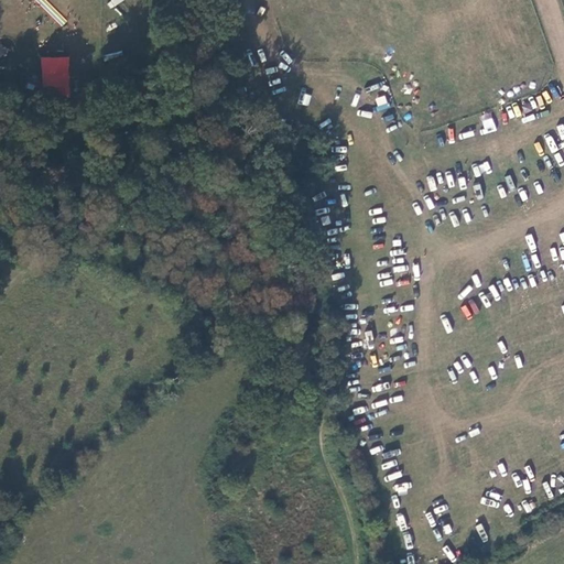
[(41,99),(68,100),(69,57),(42,56),(41,99)]
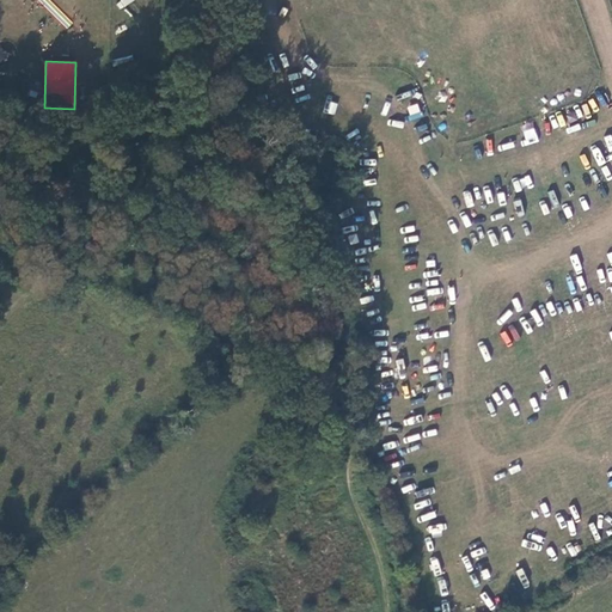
[(332,115),(338,104),(328,99),(323,110),(332,115)]
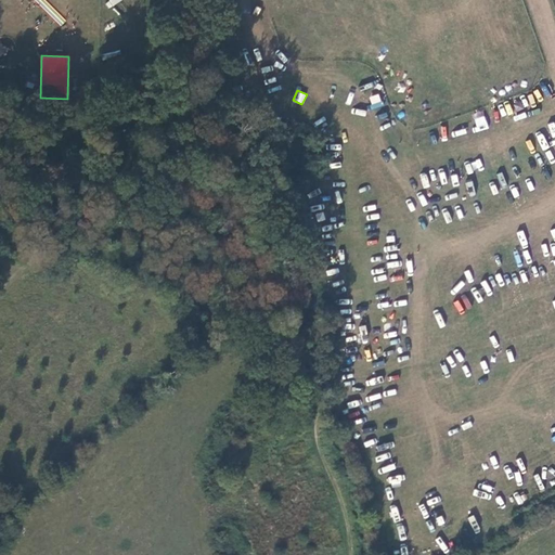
[(373,110),(383,105),(379,93),(369,97),(373,110)]
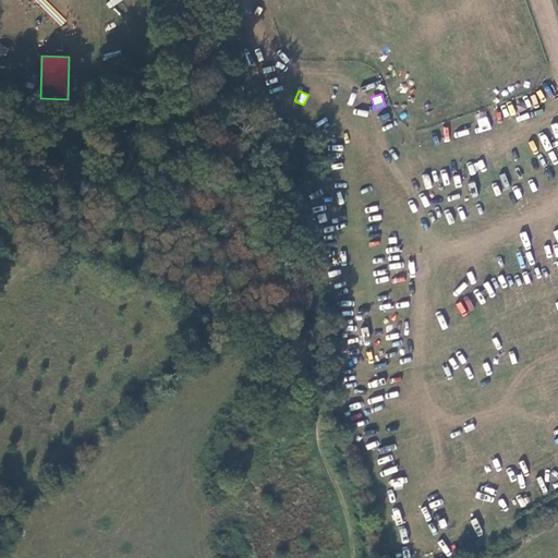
[(488,116),(476,118),(477,132),(489,131),(488,116)]
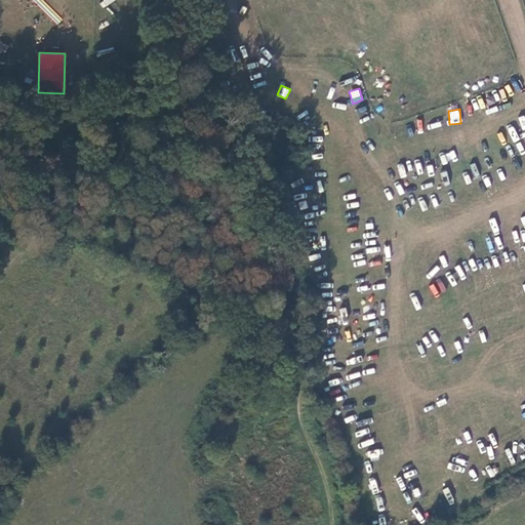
[(441,163),(457,161),(455,151),(439,154),(441,163)]
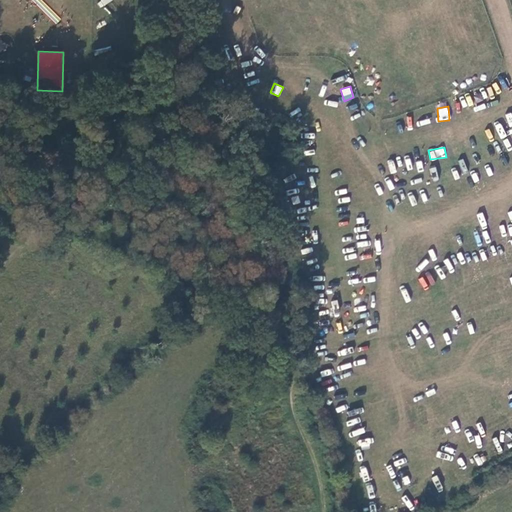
[(436,167),(430,168),(432,181),(438,180),(436,167)]
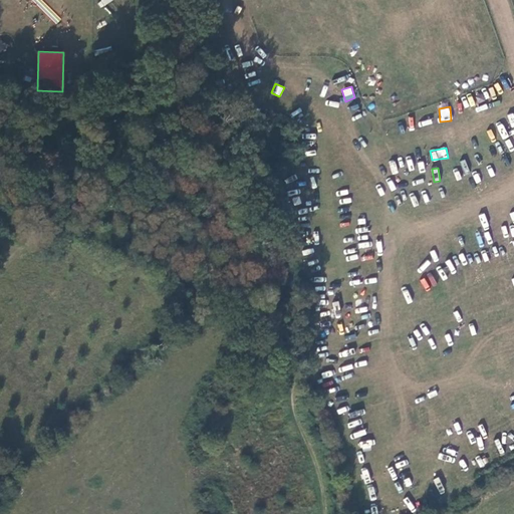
[(426,291),(438,283),(430,272),(419,280),(426,291)]
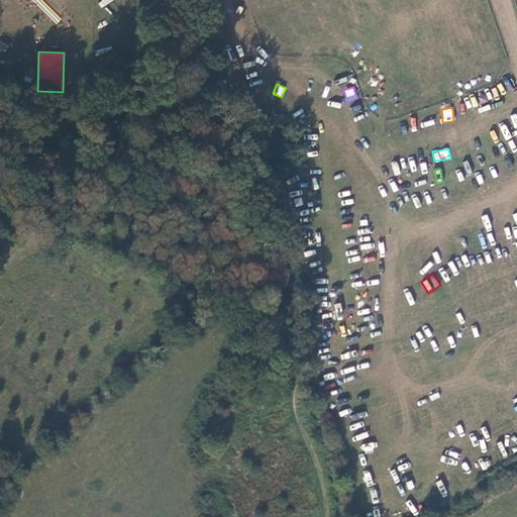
[(410,500),(406,503),(412,514),(416,511),(410,500)]
